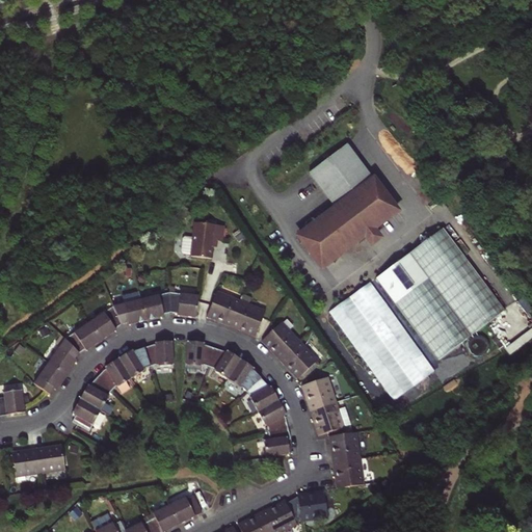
[(335,208),(336,210),(373,182),(372,181),(346,147),(310,175),(335,208)]
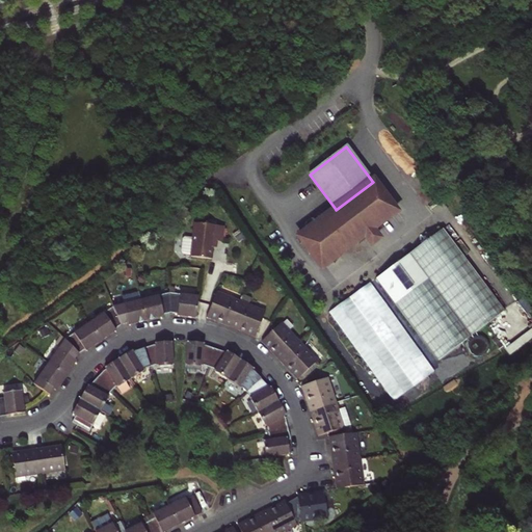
[(372,181),(373,182),(396,214),(380,225),(381,229),(401,214),(374,179),(372,181)]
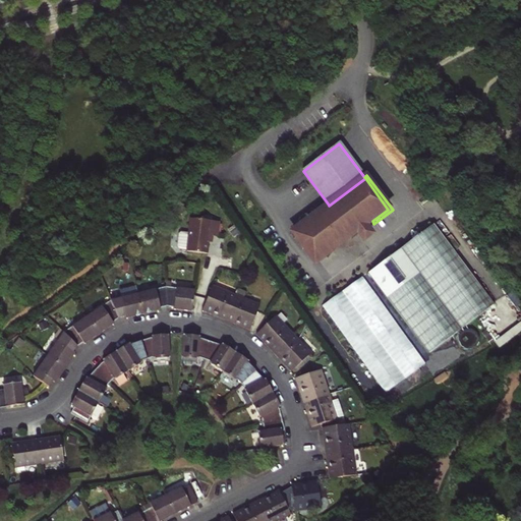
[(315,264),(349,238),(372,221),(388,210),(365,178),(329,206),(292,233),(315,264)]
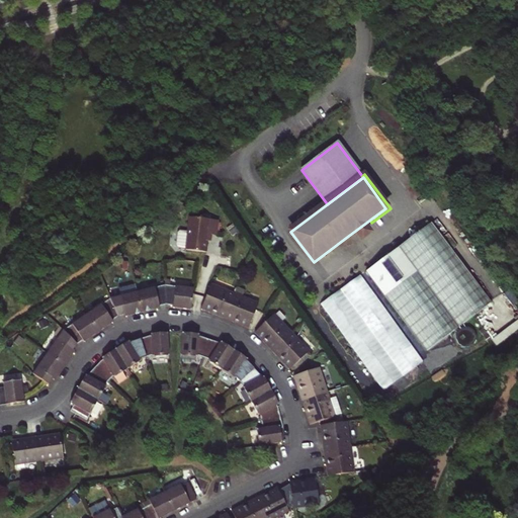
[(313,266),(349,239),(347,237),(314,262),(290,232),(327,204),(326,202),(287,232),(313,266)]
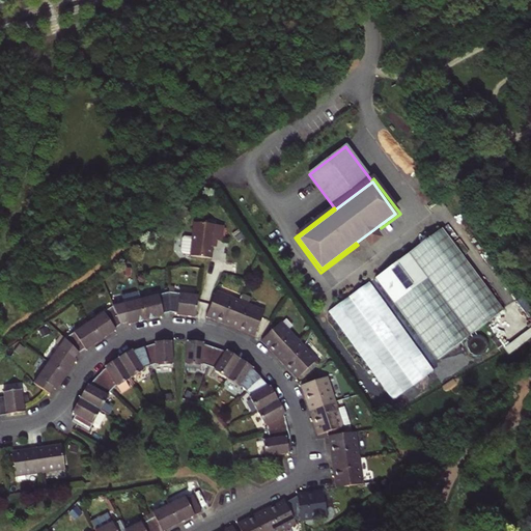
[(220,241),(222,226),(194,222),(191,242),(183,241),(180,242),(179,252),(190,256),(210,259),(212,240),(220,241)]
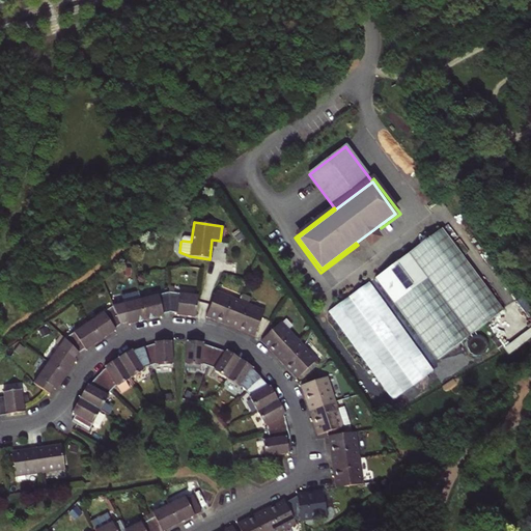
[(375,233),(381,228),(380,225),(356,243),(358,245),(358,246),(364,242),(370,250),(382,241),(375,233)]
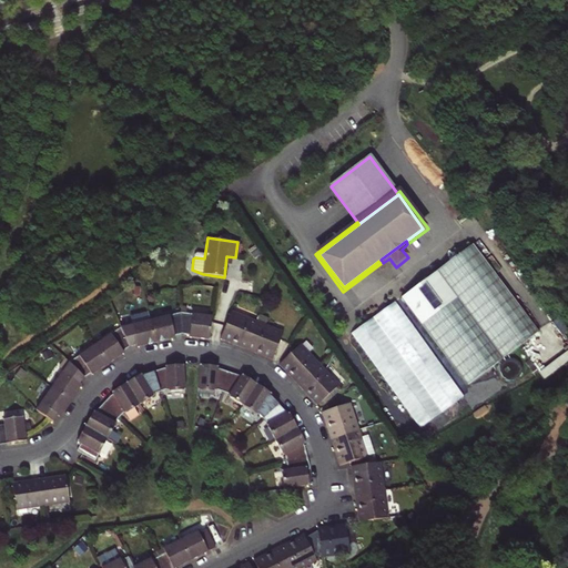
[(473,247),(436,273),(503,362),(538,335),(473,247)]
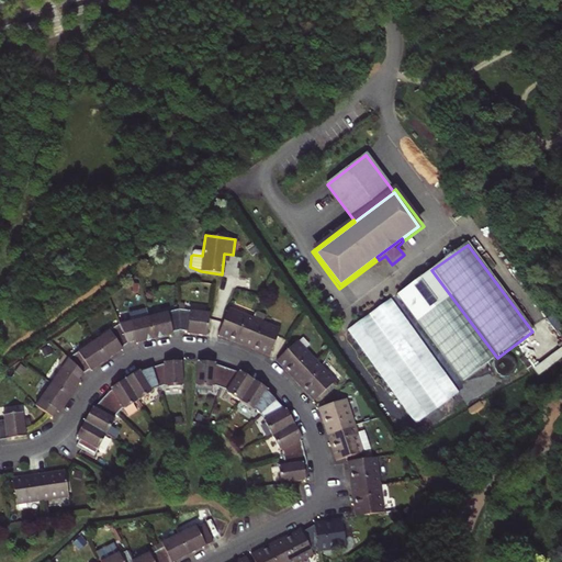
[(461,384),(497,358),(431,270),(396,298),(461,384)]
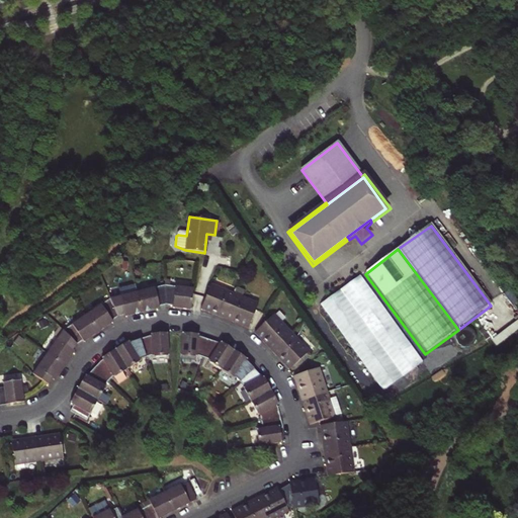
[(200,310),(224,319),(235,293),(210,284),(200,310)]
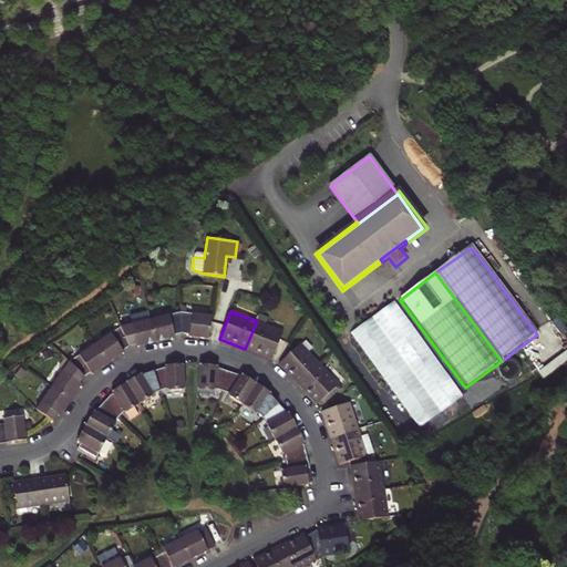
[(120,327),(129,347),(136,344),(136,347),(155,342),(150,320),(147,312),(132,316),(134,323),(120,327)]
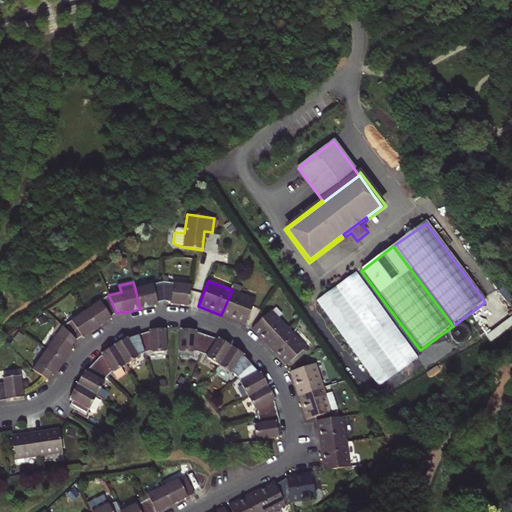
[(156,303),(163,301),(162,282),(135,289),(140,309),(157,305),(156,303)]
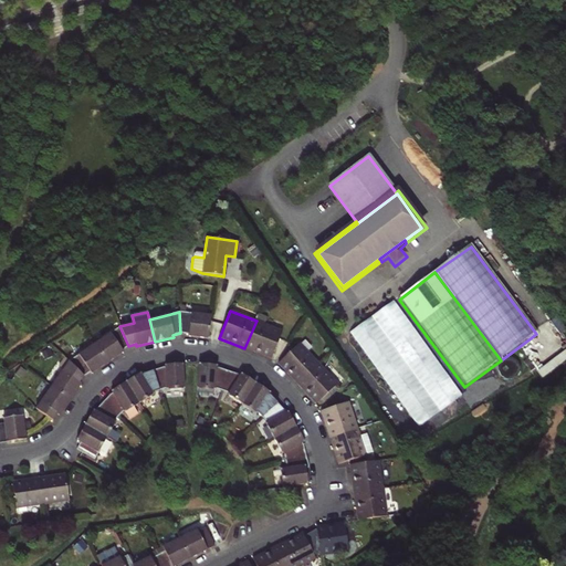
[(179,312),(180,333),(188,334),(188,336),(208,338),(210,316),(179,312)]
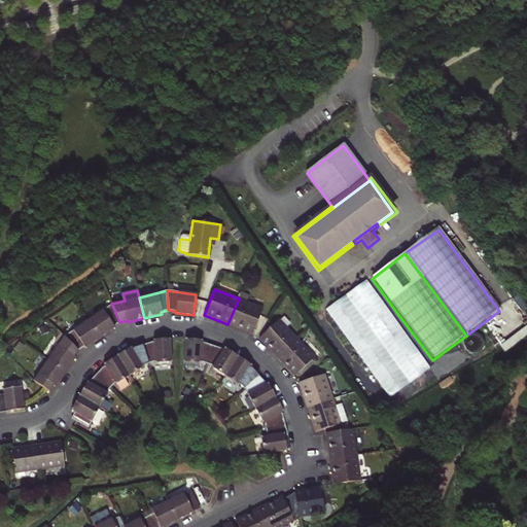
[(239,299),(227,324),(252,334),(262,309),(239,299)]
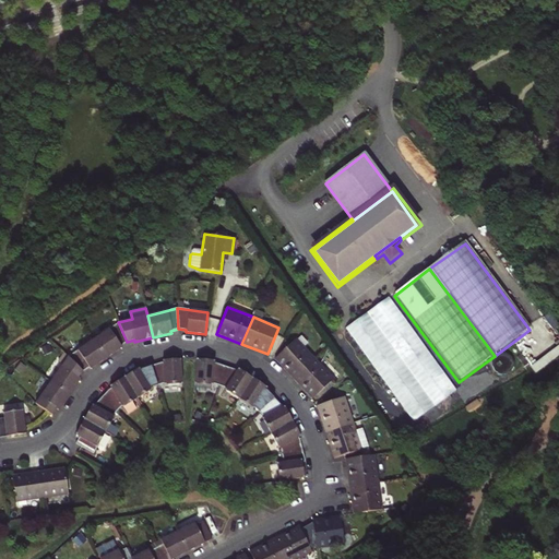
[(93,340),(106,358),(121,348),(120,346),(127,342),(118,322),(93,340)]
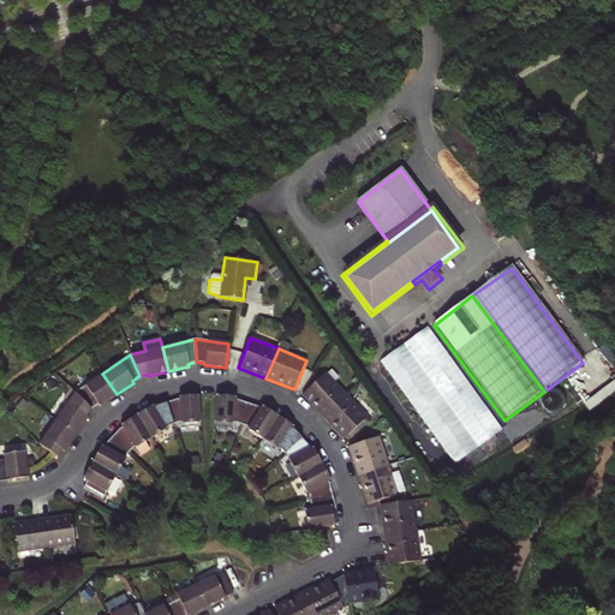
[(584,363),(573,386),(599,399),(610,376),(602,372),(607,359),(598,356),(593,366),(584,363)]
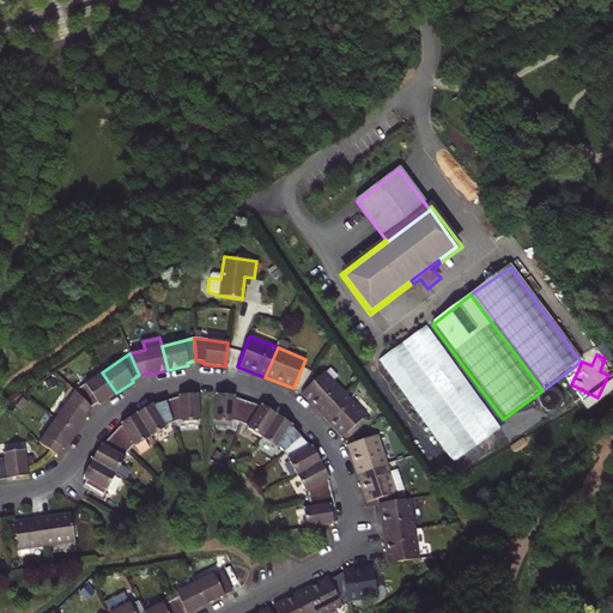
[(301,394),(322,416),(346,394),(325,371),(301,394)]
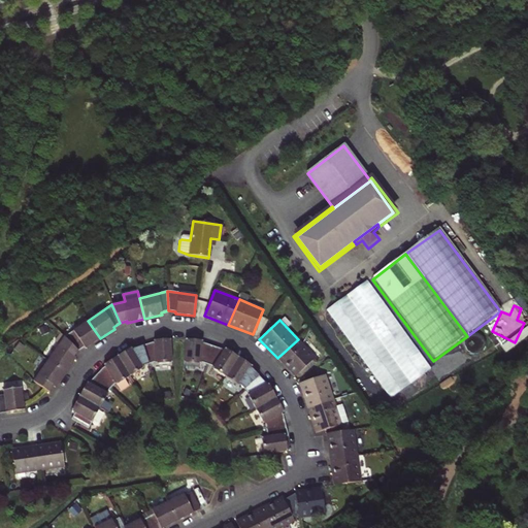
[(64,336),(77,351),(84,347),(85,349),(100,338),(88,321),(64,336)]
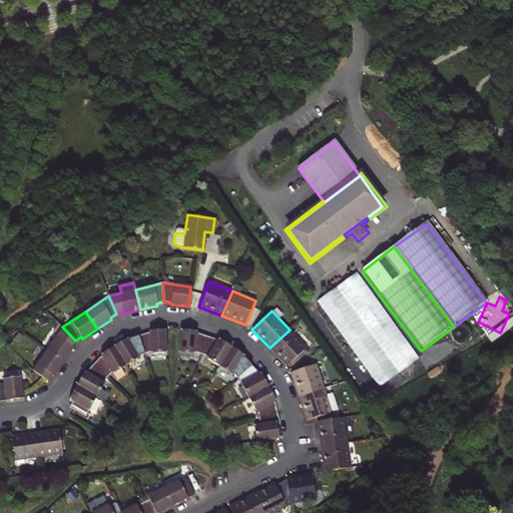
[(62,327),(46,350),(63,362),(73,348),(71,347),(75,341),(62,327)]
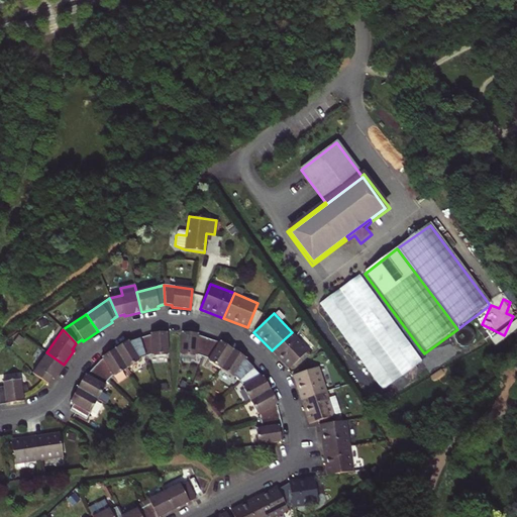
[(472,346),(475,340),(474,338),(470,332),(462,330),(456,334),(454,341),(458,348),(464,349),(472,346)]
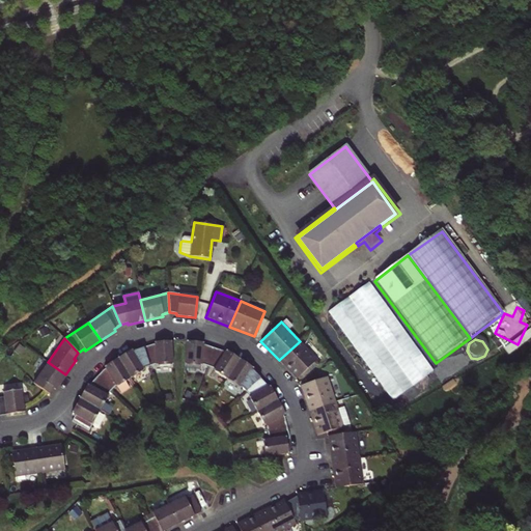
[(143,347),(149,366),(156,365),(156,366),(172,365),(171,341),(155,342),(155,344),(143,347)]
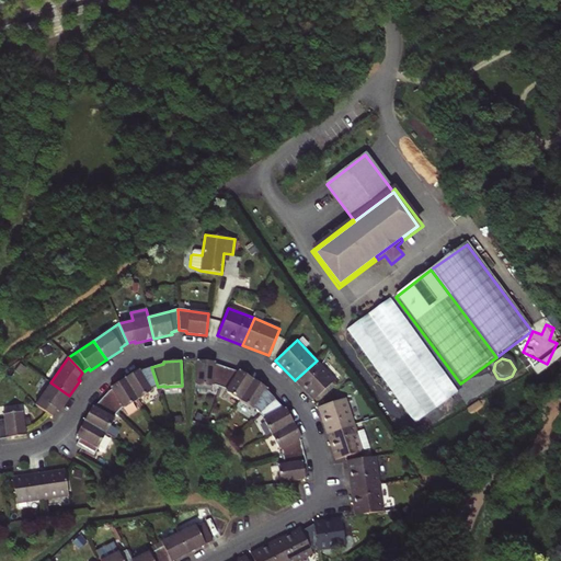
[(214,363),(197,361),(195,386),(219,387),(226,368),(214,365),(214,363)]
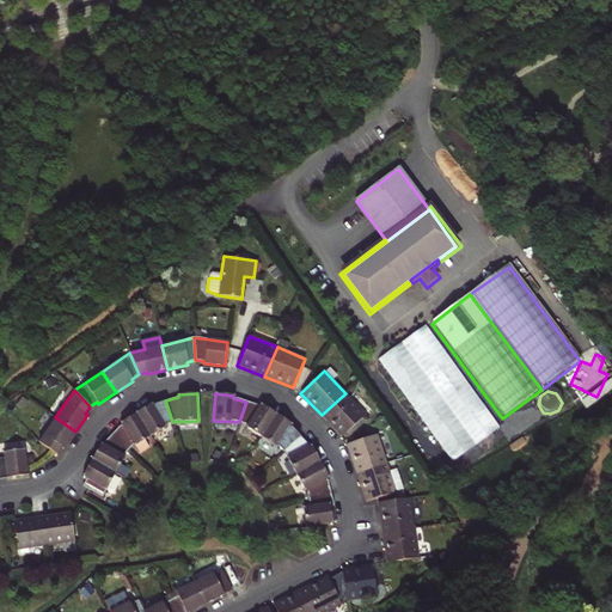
[(346,393),(322,415),(342,436),(365,415),(346,393)]
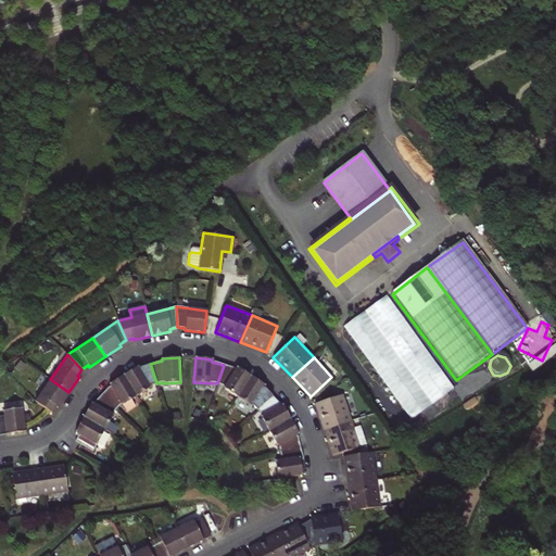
[(124,375),(137,396),(151,388),(150,386),(156,383),(150,364),(139,368),(138,366),(124,375)]
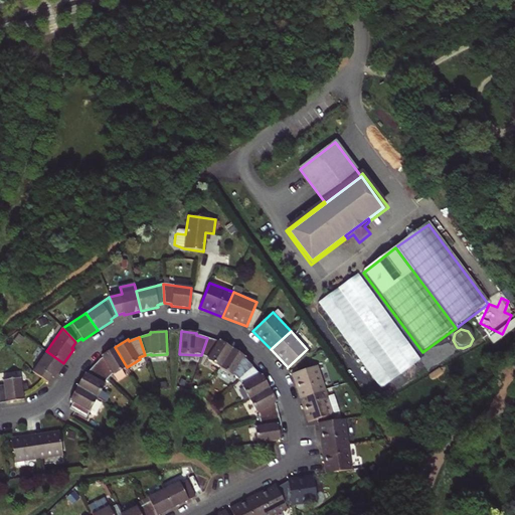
[(217,342),(207,338),(201,355),(207,357),(207,359),(220,368),(232,349),(219,340),(217,342)]
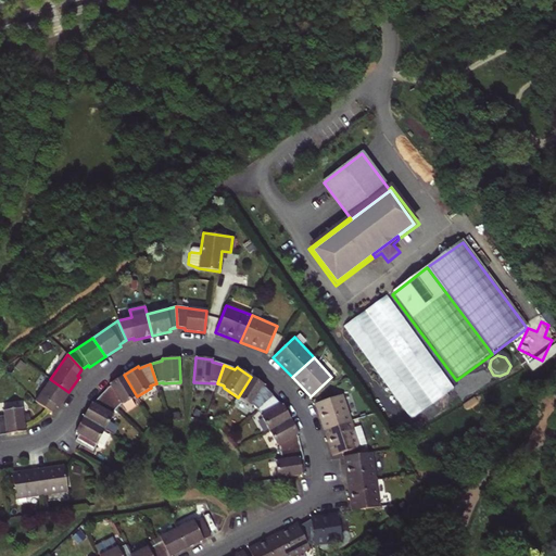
[(101,394),(116,408),(121,404),(123,405),(137,396),(124,375),(109,384),(110,386),(101,394)]
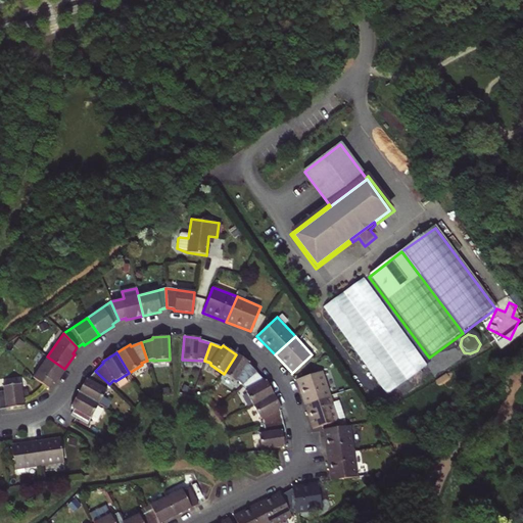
[(236,354),(224,374),(242,386),(242,385),(256,373),(248,365),(249,363),(236,354)]
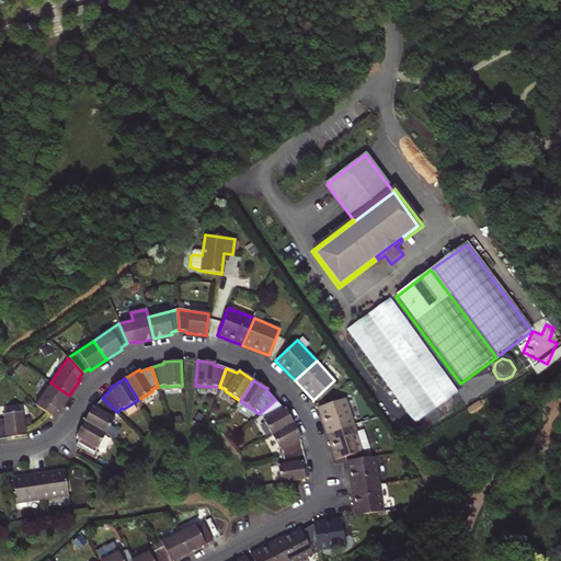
[(50,382),(35,404),(48,414),(52,416),(56,411),(58,411),(69,396),(50,382)]
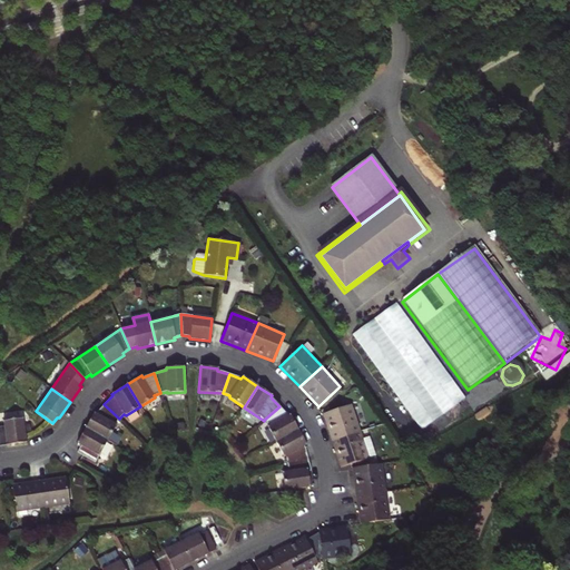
[(92,413),(85,428),(107,440),(116,445),(120,438),(111,433),(119,419),(104,404),(96,414),(92,413)]
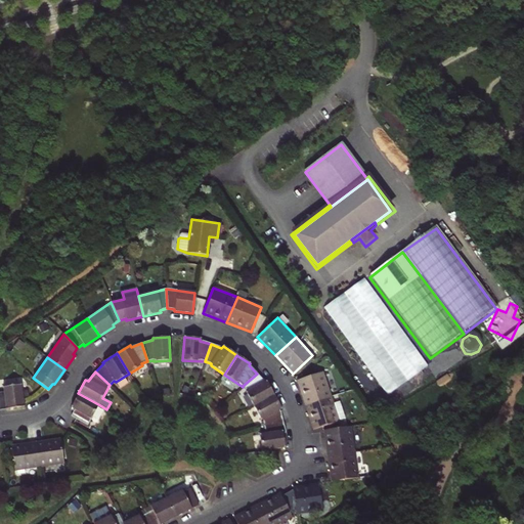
[(322,373),(296,381),(305,405),(331,397),(322,373)]
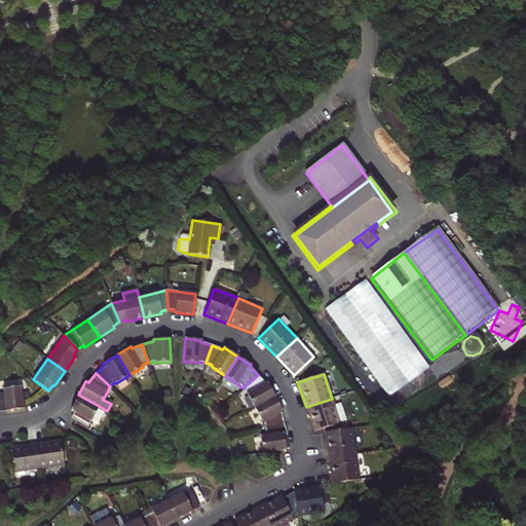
[(243,387),(243,388),(248,392),(247,393),(254,408),(274,397),(267,383),(265,384),(258,375),(243,387)]
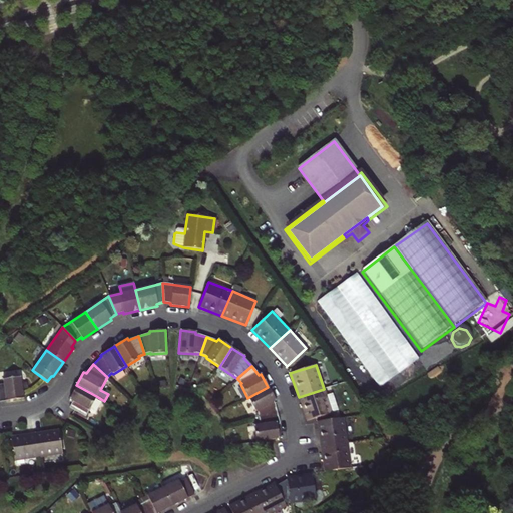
[(0,384),(0,395),(1,402),(18,399),(22,398),(19,377),(2,380),(3,384),(0,384)]
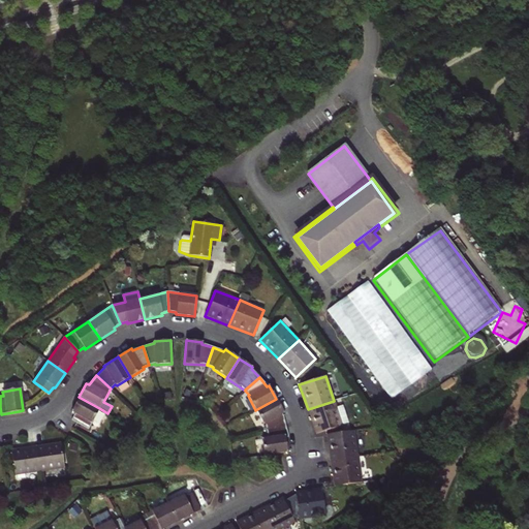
[(71,421),(76,423),(88,430),(99,408),(79,397),(70,411),(74,413),(71,421)]
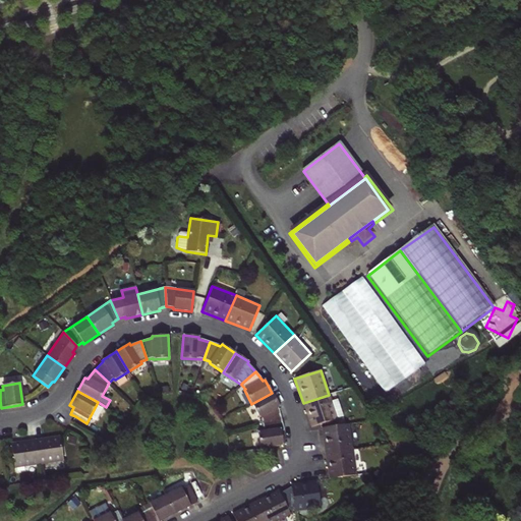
[(272,393),(251,404),(259,418),(261,417),(262,423),(281,418),(278,408),(280,407),(272,393)]
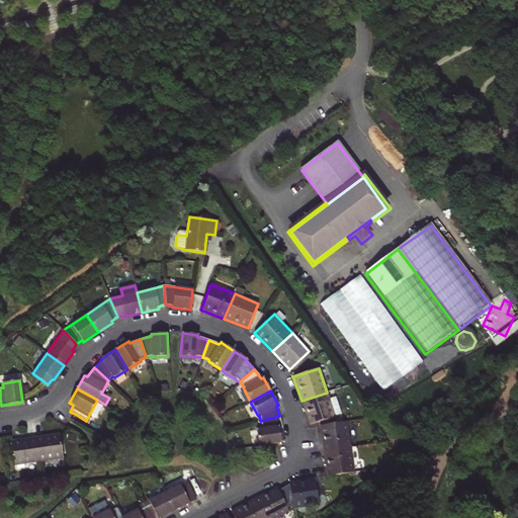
[(327,393),(301,401),(310,425),(342,414),(337,398),(329,400),(327,393)]
